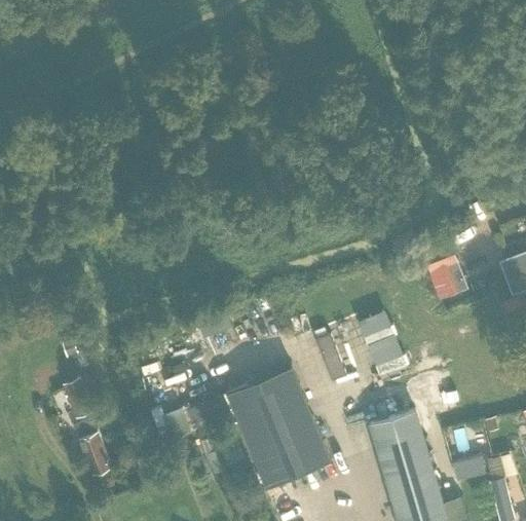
[(448,298),(459,294),(450,268),(457,265),(450,247),(422,257),(429,275),(438,272),(448,298)]
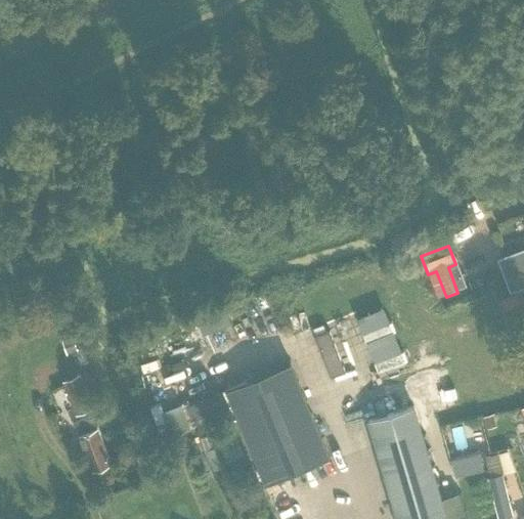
[(523,253),(498,263),(507,287),(510,295),(523,290),(523,253)]
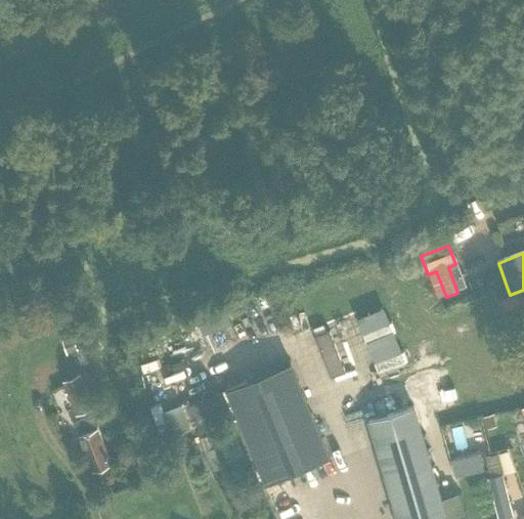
[(517,341),(523,338),(523,320),(514,298),(500,303),(517,341)]
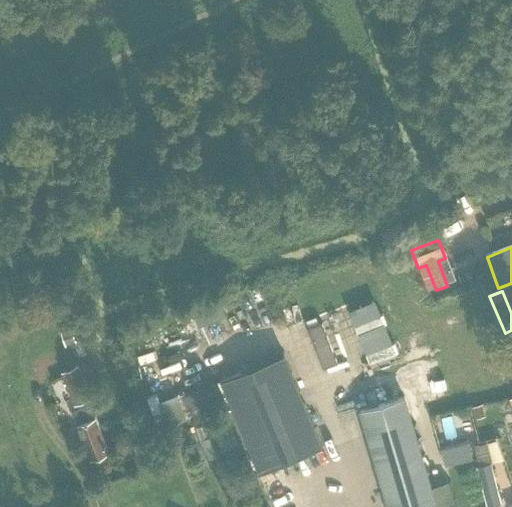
[(284,358),(221,384),(260,477),(323,451),(284,358)]
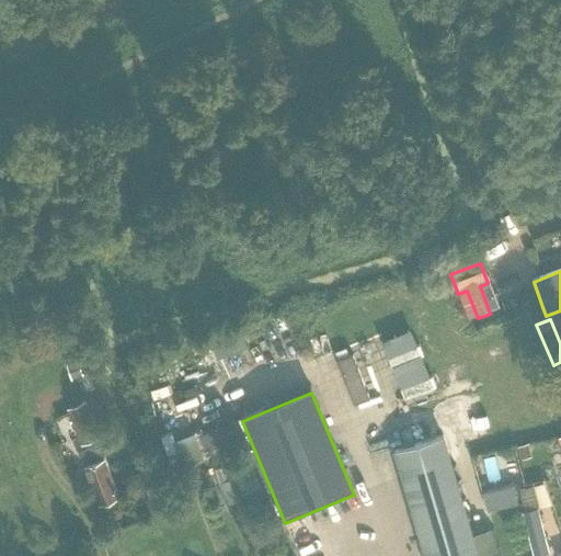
[(81,449),(99,442),(84,406),(68,411),(81,449)]
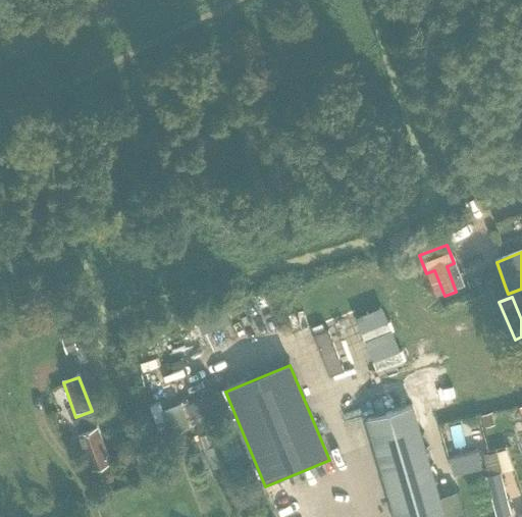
[(463,516),(457,496),(439,501),(412,409),(367,422),(396,516),(463,516)]
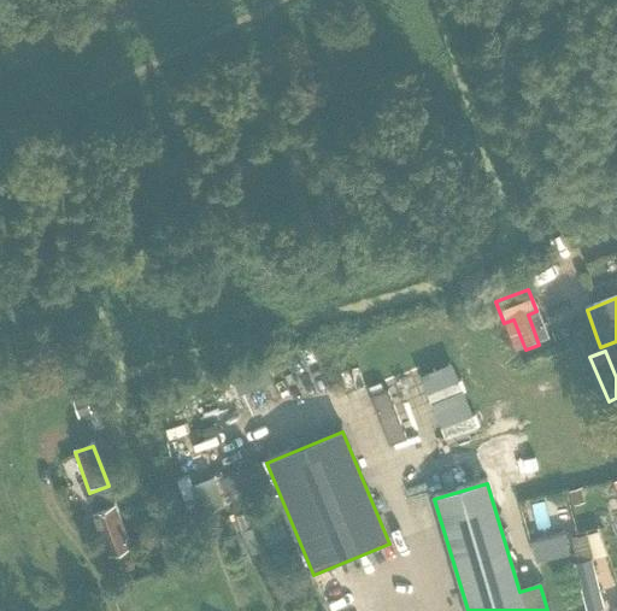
[(110,559),(130,551),(115,509),(109,494),(88,501),(110,559)]
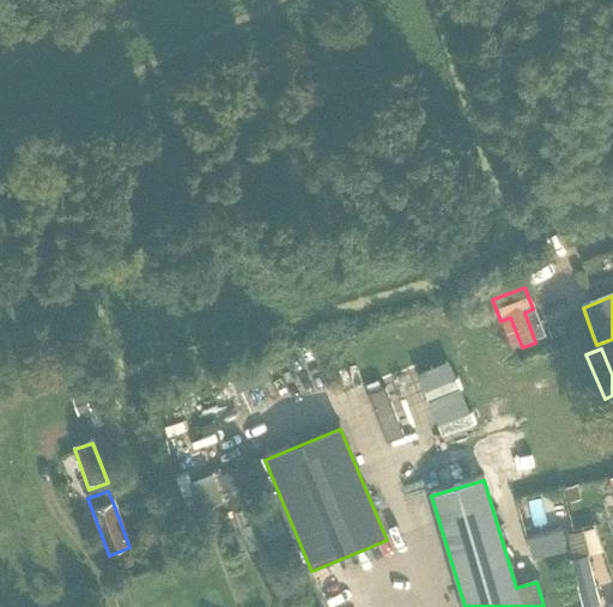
[(599,606),(587,560),(571,565),(583,606),(599,606)]
